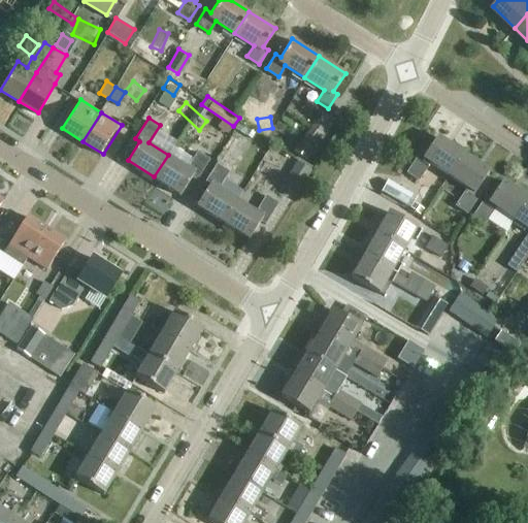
[(244,132),(249,125),(239,119),(235,126),(244,132)]
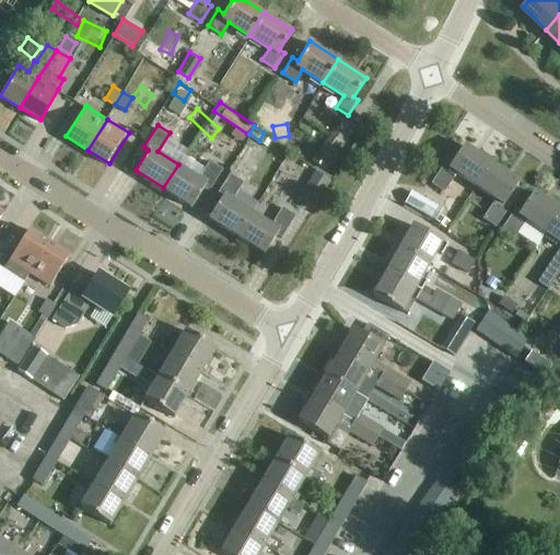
[(326,166),(341,141),(329,134),(313,159),(326,166)]
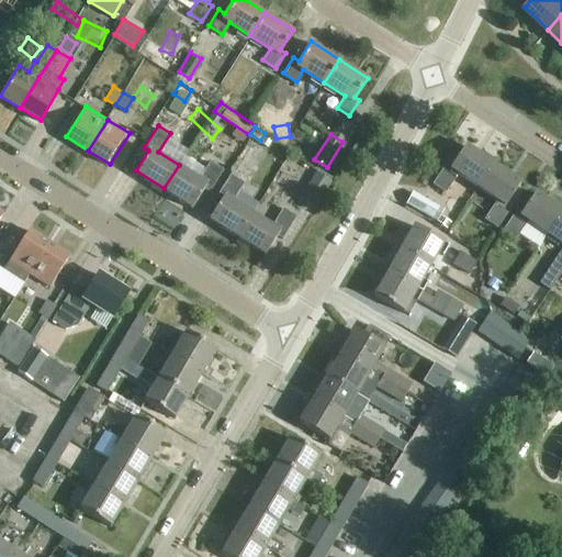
[(479,185),(494,162),(467,143),(453,162),(448,158),(433,180),(446,190),(451,182),(450,182),(458,171),(479,185)]
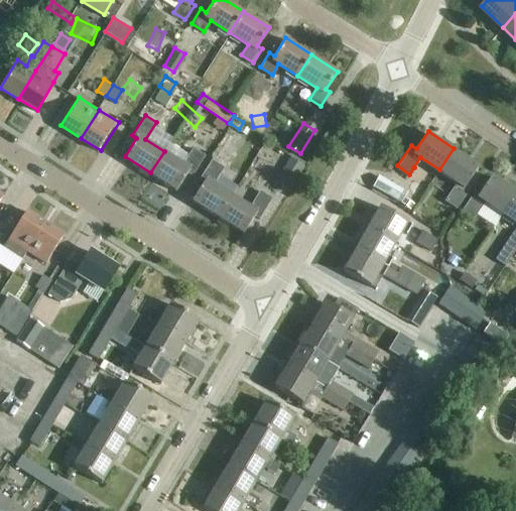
[(164,151),(150,172),(175,188),(187,170),(191,173),(205,153),(192,145),(181,162),(164,151)]
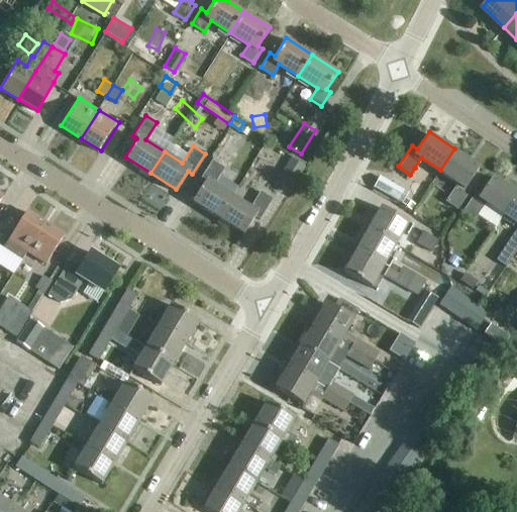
[(454,148),(440,170),(458,183),(451,193),(450,192),(445,199),(457,207),(472,187),(468,184),(480,167),(454,148)]
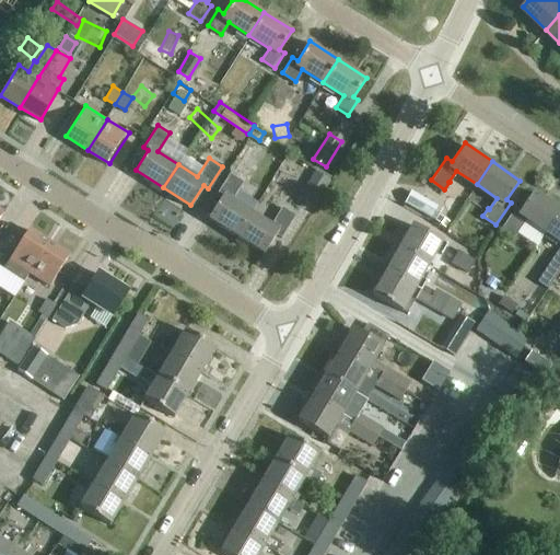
[(315,207),(331,180),(315,170),(299,197),(315,207)]
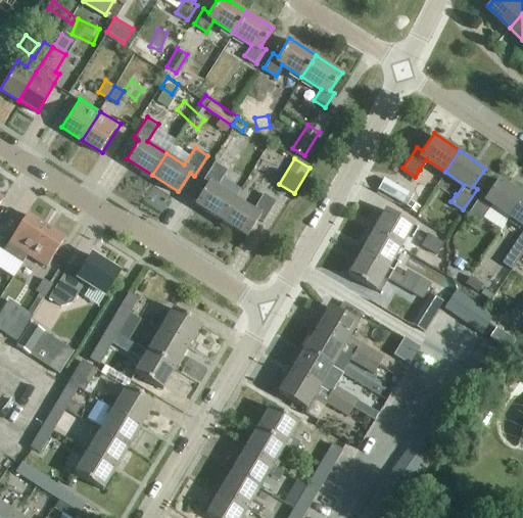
[(222,219),(235,197),(216,184),(227,168),(215,159),(201,180),(207,184),(195,202),(222,219)]
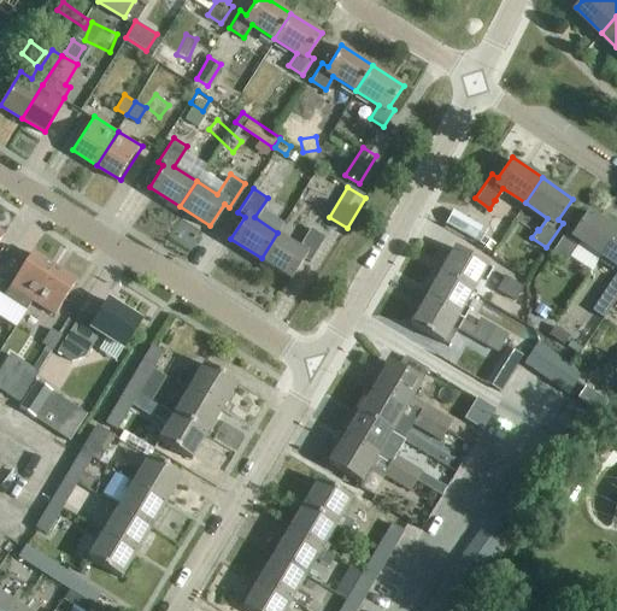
[(492,248),(495,241),(483,234),(487,228),(456,209),(447,222),(492,248)]
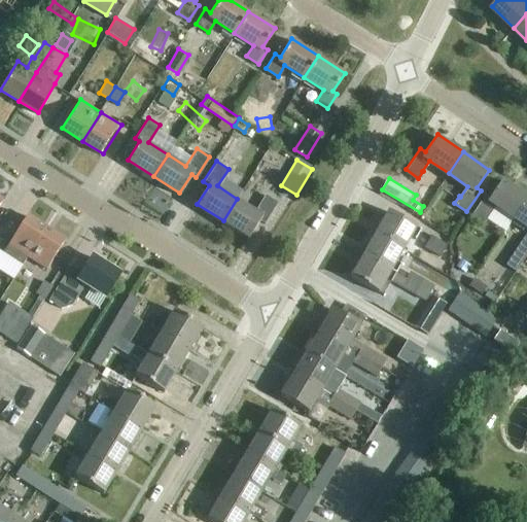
[(513,217),(526,197),(526,195),(502,178),(490,197),(486,194),(471,214),(484,222),(489,216),(488,215),(494,205),(513,217)]
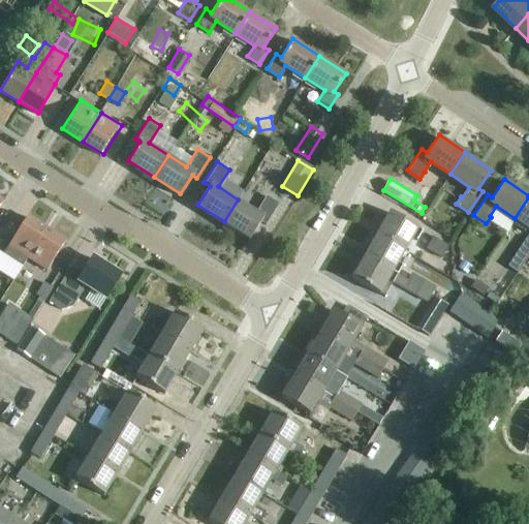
[(238,199),(224,221),(250,238),(262,219),(266,222),(279,202),(267,193),(256,211),(238,199)]
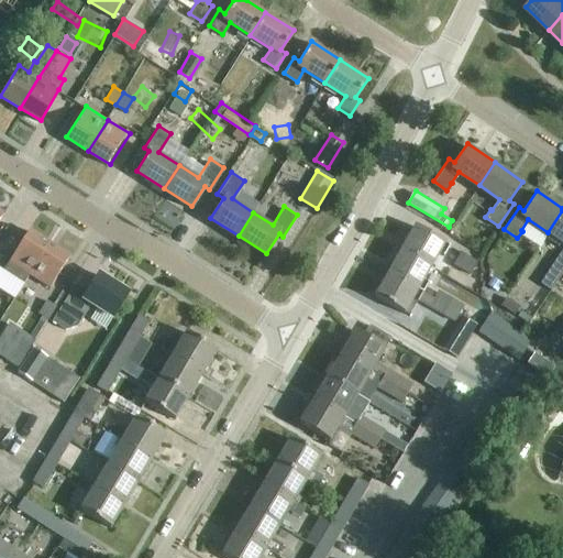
[(562,210),(548,232),(562,242),(562,248),(541,280),(552,286),(562,270),(562,210)]
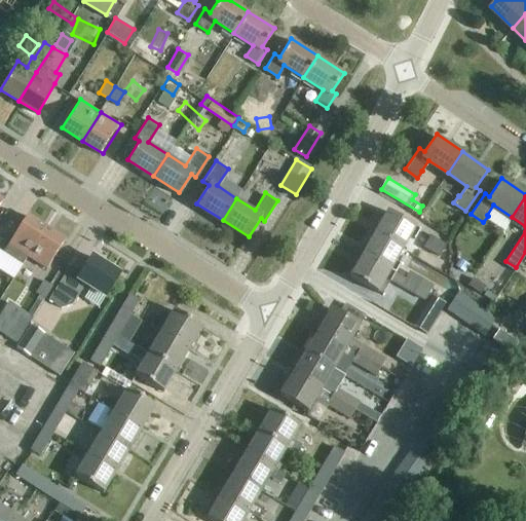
[(375,230),(403,247),(410,233),(415,236),(420,228),(387,209),(375,230)]
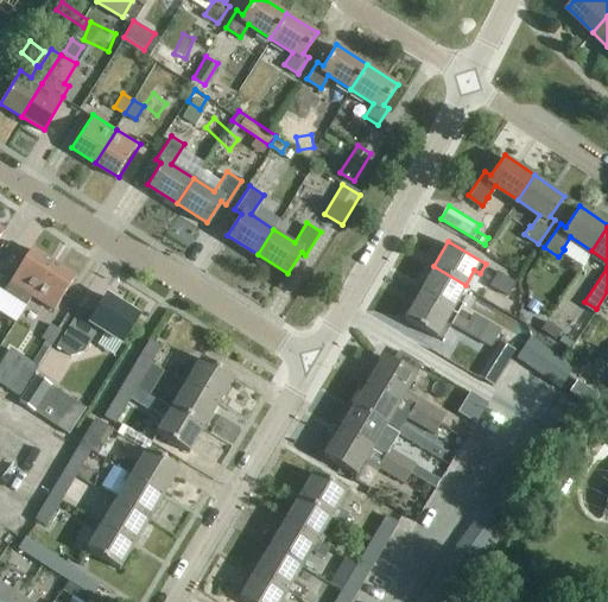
[(32,295),(54,261),(32,247),(5,290),(26,304),(32,295)]
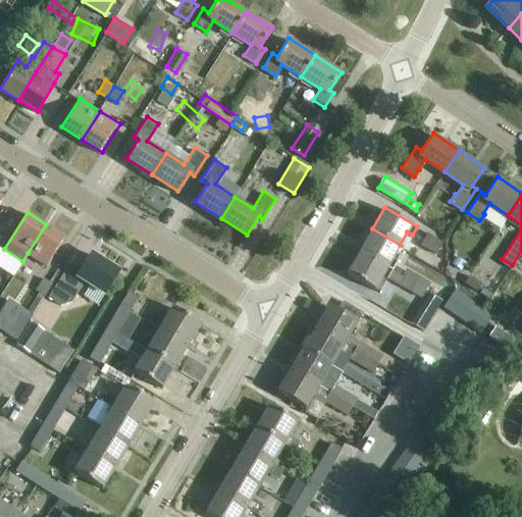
[(46,224),(28,253),(46,264),(64,236),(46,224)]
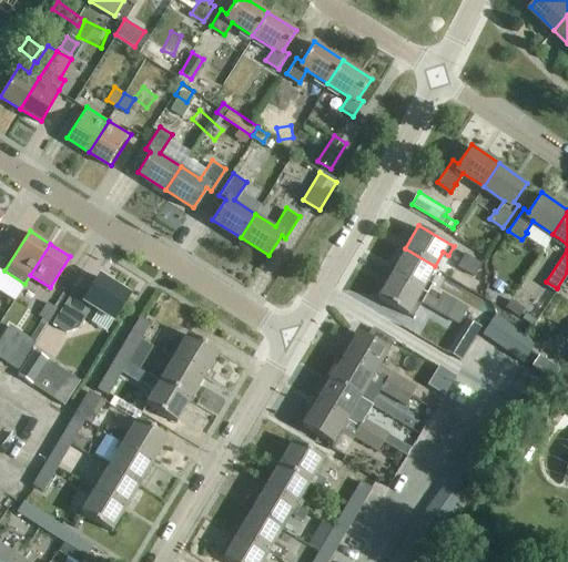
[(426,282),(435,266),(405,248),(392,272),(427,292),(432,284),(426,282)]
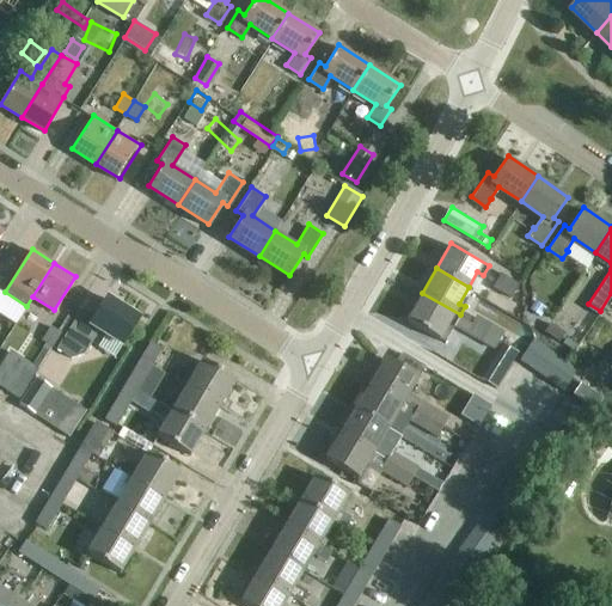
[(508,294),(516,280),(497,269),(490,283),(508,294)]
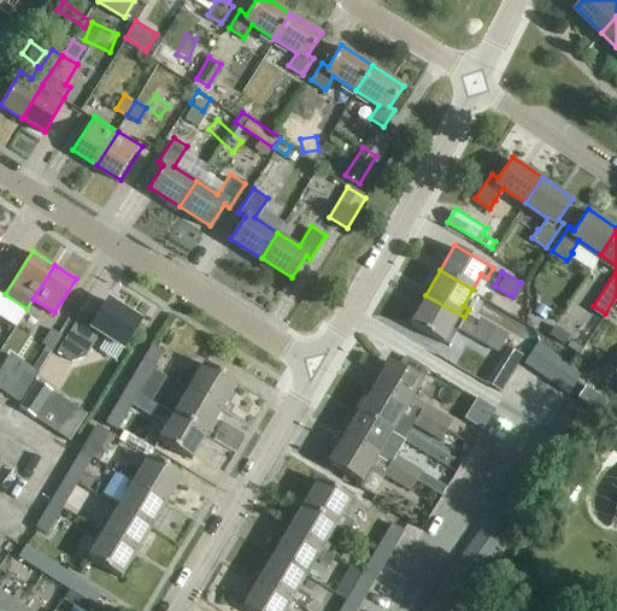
[(451,324),(470,335),(476,325),(464,318),(464,317),(425,295),(410,321),(442,340),(451,324)]
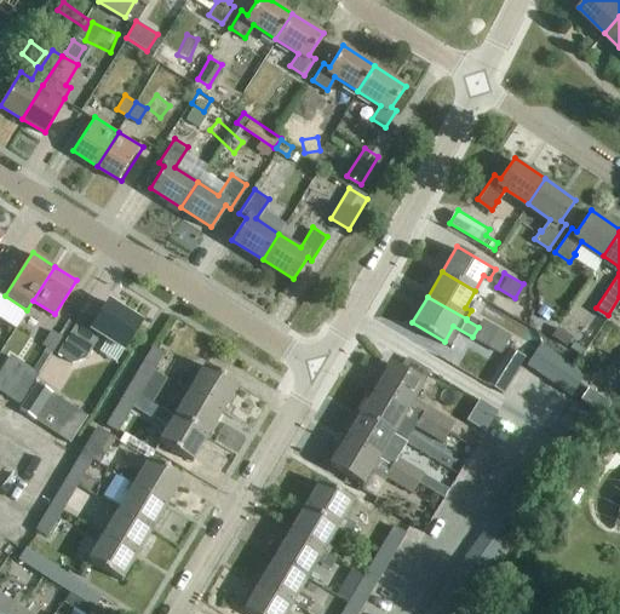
[(99,333),(102,333),(124,348),(141,321),(108,300),(96,319),(84,310),(57,350),(72,360),(85,357),(99,333)]
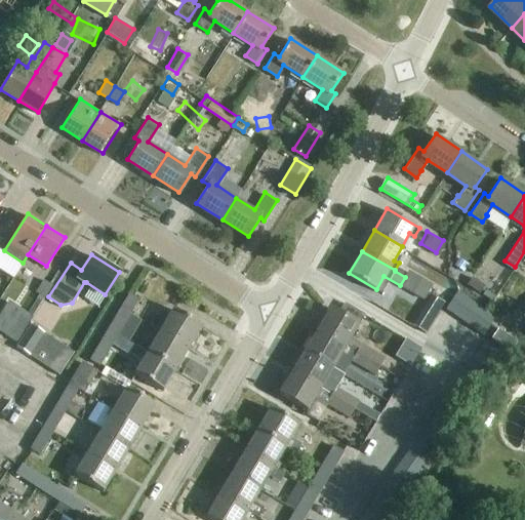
[(459,254),(454,263),(463,269),(469,261),(459,254)]
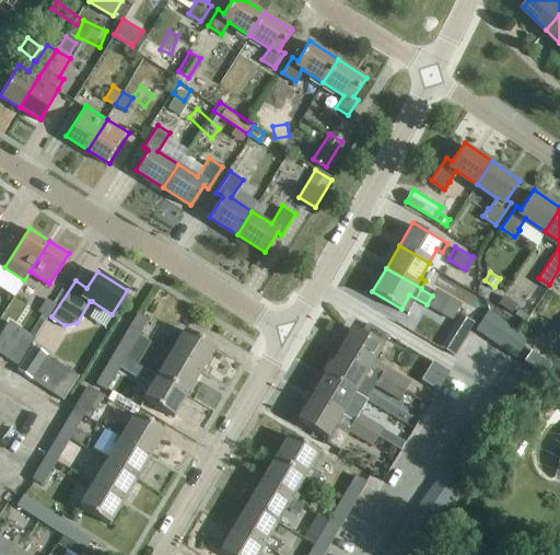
[(427,304),(438,311),(447,295),(436,288),(432,296),(427,304)]
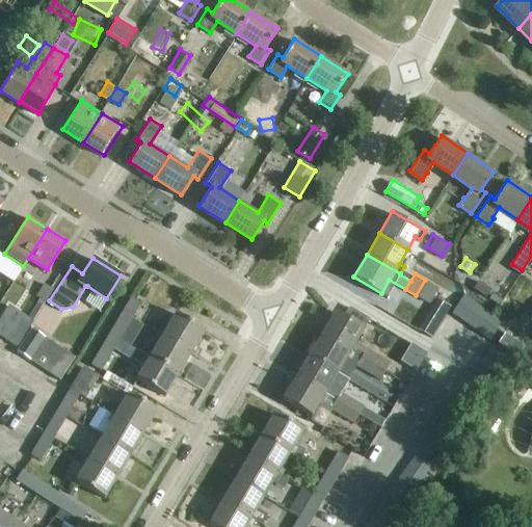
[(425,280),(416,295),(427,302),(436,287),(425,280)]
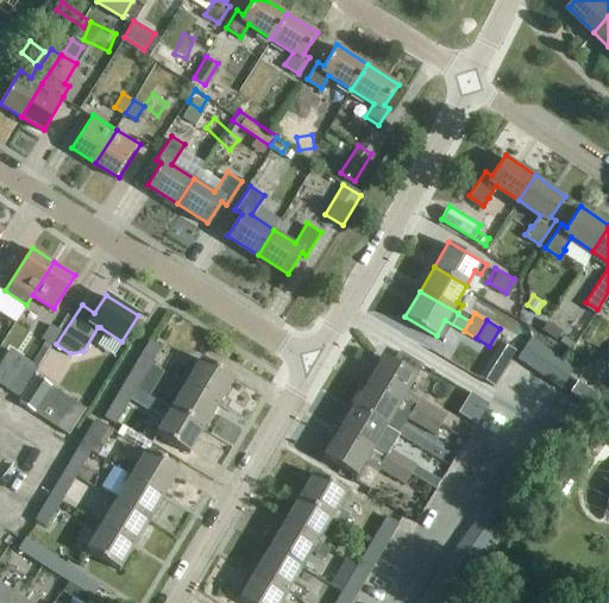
[(52,344),(62,330),(50,322),(42,337),(52,344)]
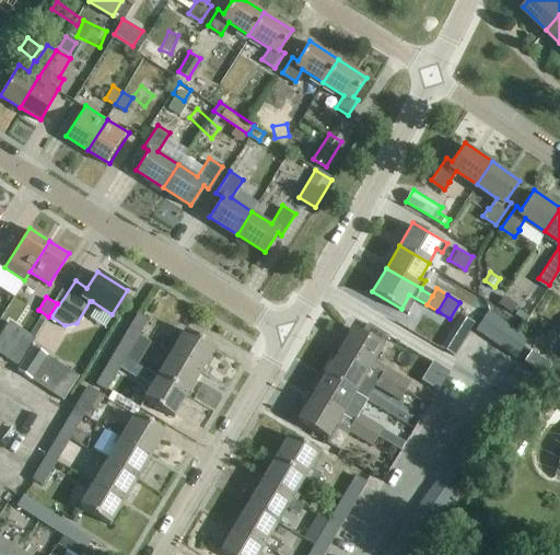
[(486,335),(500,315),(490,309),(476,328),(486,335)]
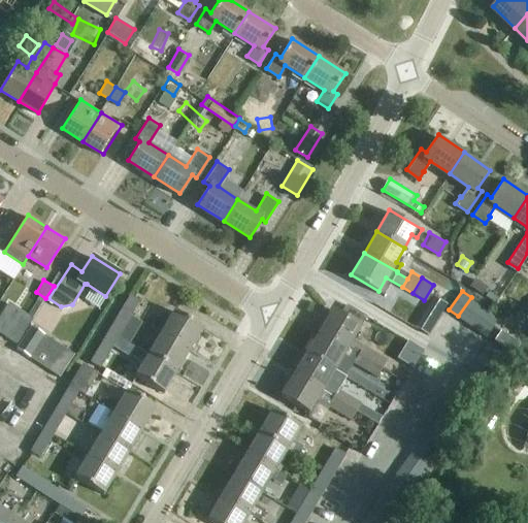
[(122,307),(132,314),(140,300),(130,294),(122,307)]
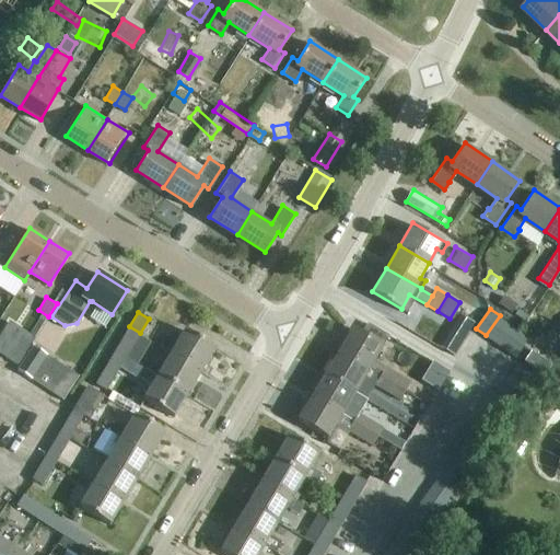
[(500,315),(486,335),(496,343),(510,323),(500,315)]
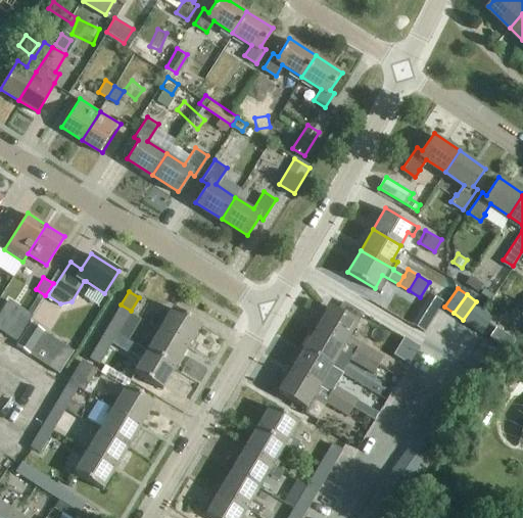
[(347,311),(366,328),(374,319),(355,301),(347,311)]
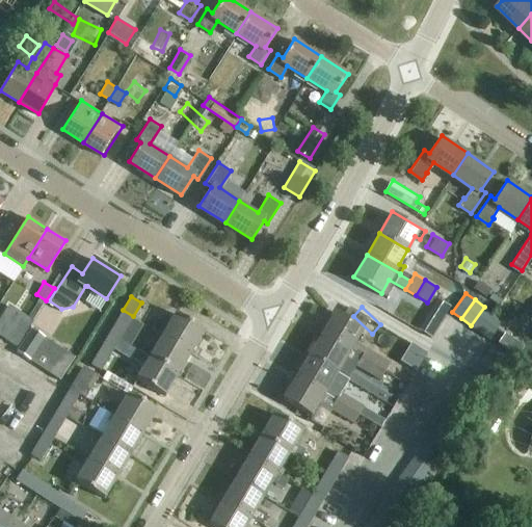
[(480,332),(494,313),(484,307),(471,325),(480,332)]
